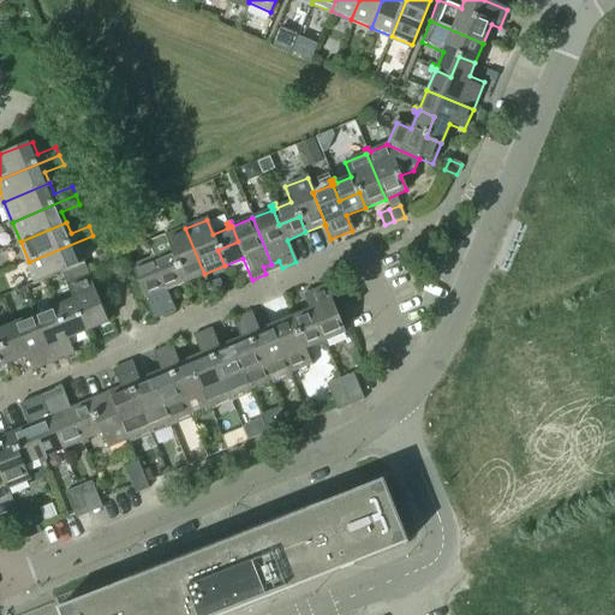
[(204,274),(185,228),(165,237),(171,251),(156,257),(154,254),(151,255),(153,258),(151,260),(157,275),(178,267),(185,282),(204,274)]
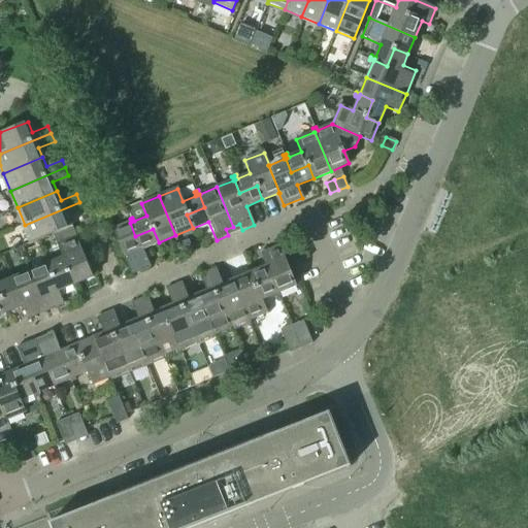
[(71,226),(67,217),(71,215),(83,209),(79,202),(25,225),(32,242),(52,234),(71,226)]
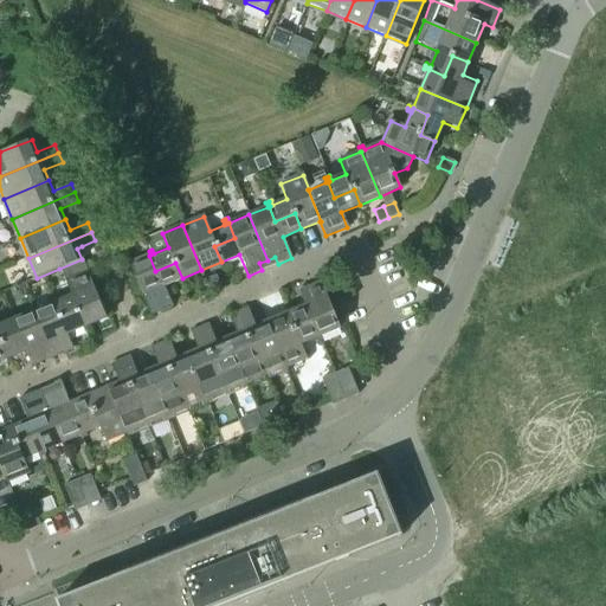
[(163,285),(182,278),(175,263),(155,271),(149,256),(150,255),(149,251),(147,252),(148,256),(129,264),(147,309),(155,305),(159,313),(172,308),(163,285)]
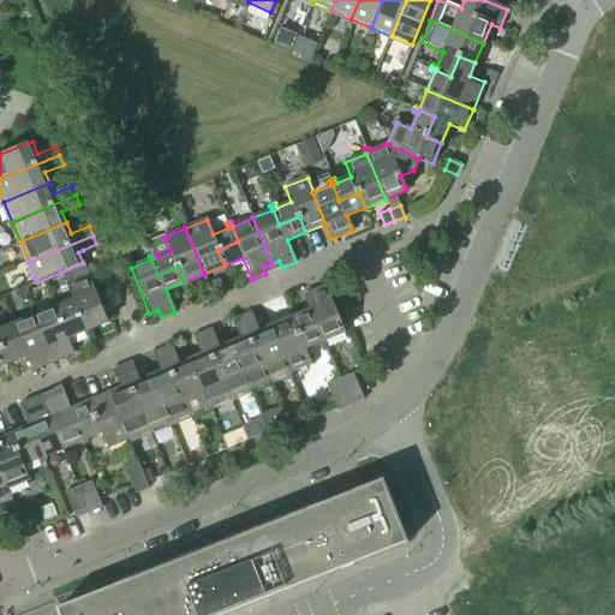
[(107,322),(85,268),(83,263),(60,273),(72,300),(58,306),(55,303),(53,304),(55,308),(53,309),(60,324),(79,316),(87,332),(107,322)]
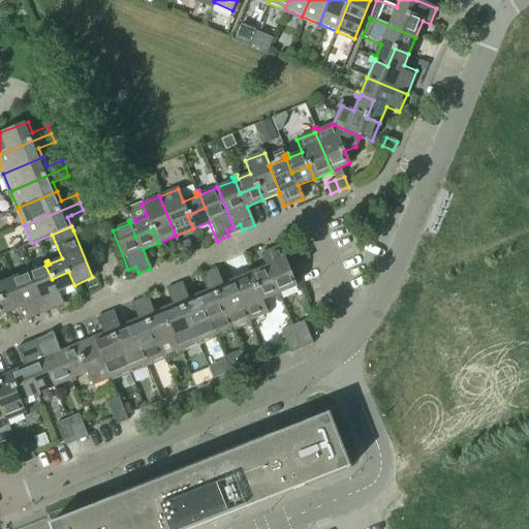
[(192,251),(188,241),(180,244),(184,254),(192,251)]
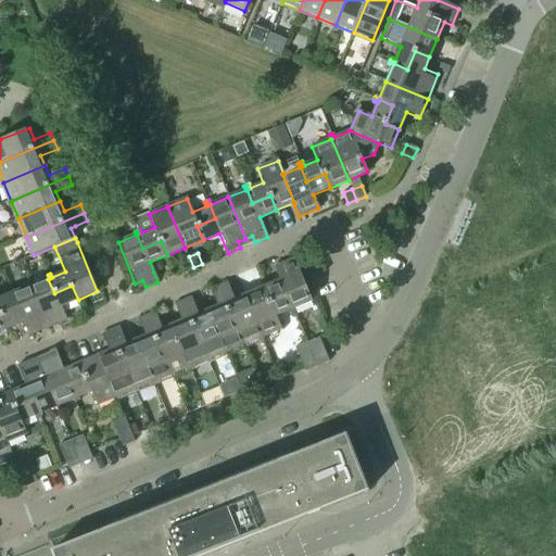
[(193,267),(189,256),(179,261),(184,272),(193,267)]
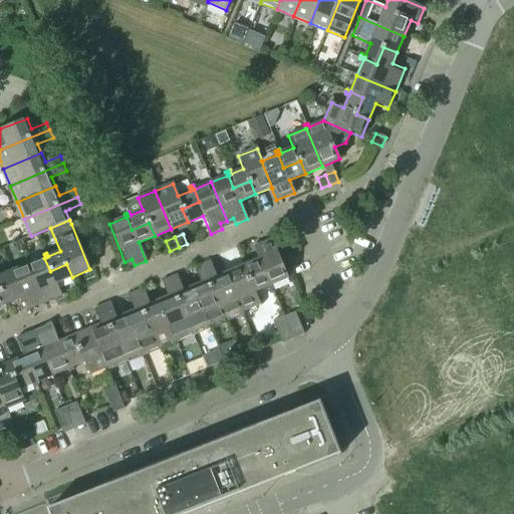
[(288,278),(272,240),(253,247),(258,260),(243,266),(248,279),(265,272),(270,285),(269,286),(270,289),(273,288),(271,285),(288,278)]
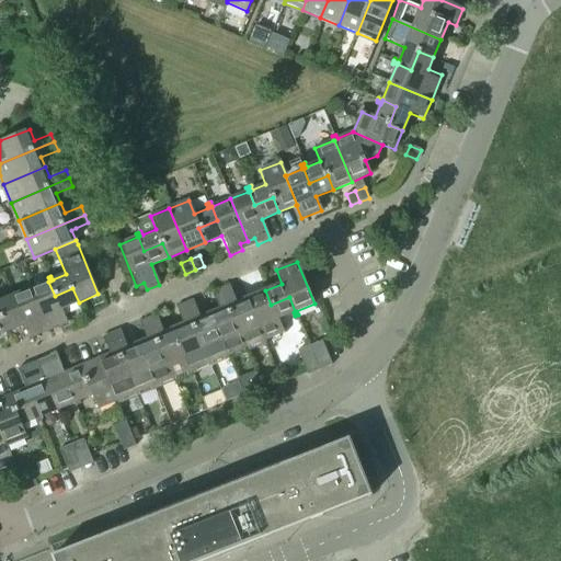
[(328,274),(323,263),(315,267),(319,278),(328,274)]
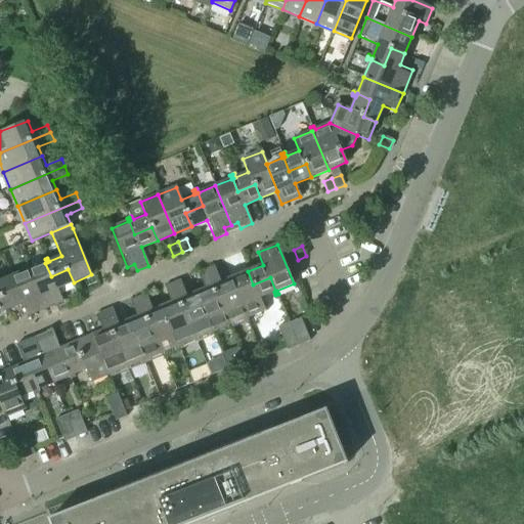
[(298,260),(294,250),(286,253),(290,263),(293,262),(298,260)]
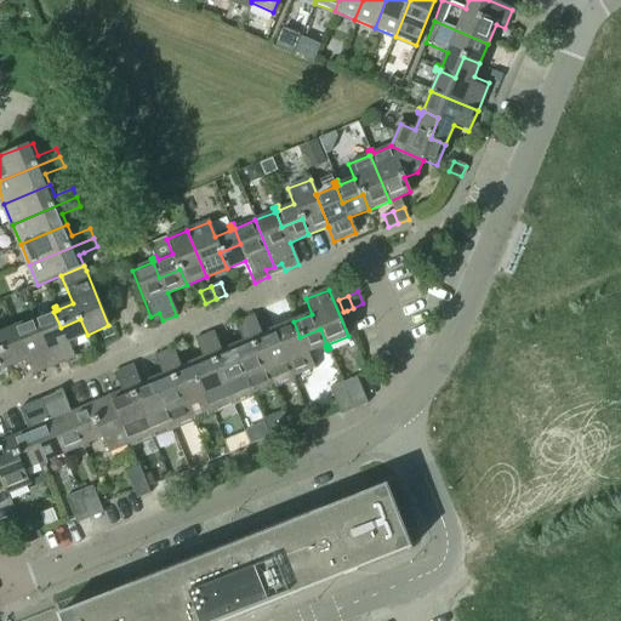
[(68,342),(86,335),(87,335),(80,319),(61,328),(53,312),(56,311),(53,307),(51,308),(52,312),(34,320),(52,366),(74,357),(68,342)]
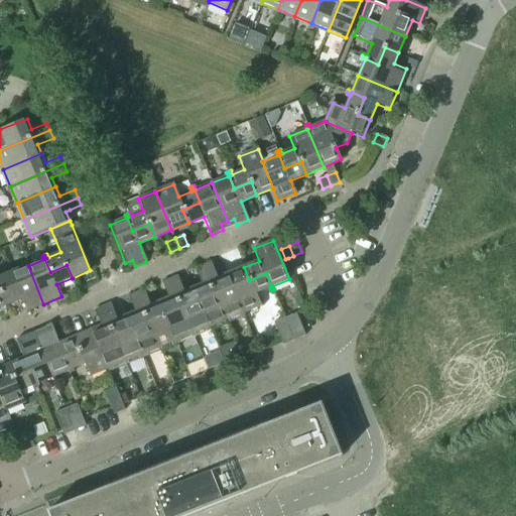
[(243,312),(227,274),(217,278),(211,263),(203,266),(225,320),(243,312)]
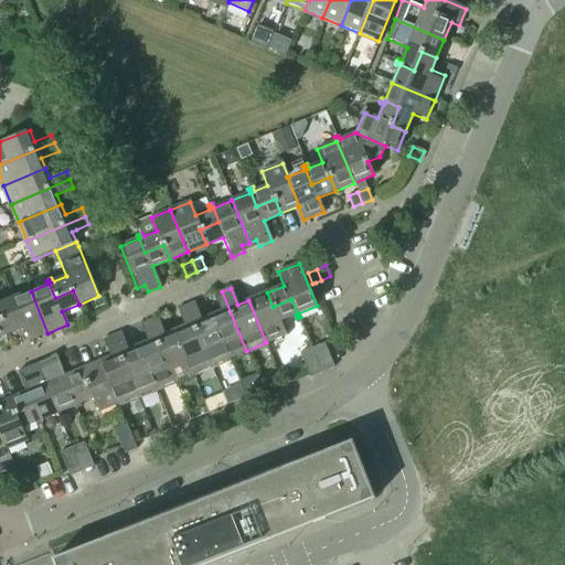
[(48,333),(31,291),(13,298),(12,294),(9,295),(11,299),(12,298),(18,312),(0,319),(0,320),(6,334),(23,328),(29,341),(48,333)]
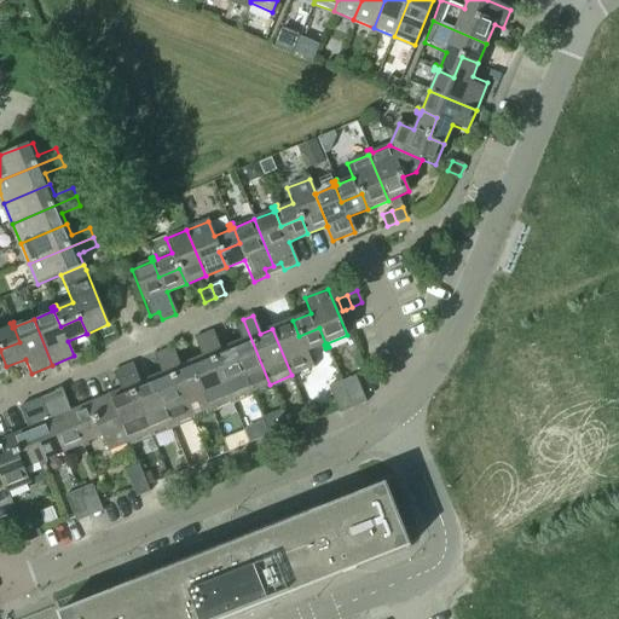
[(270,385),(243,319),(235,323),(242,341),(231,346),(250,392),(270,385)]
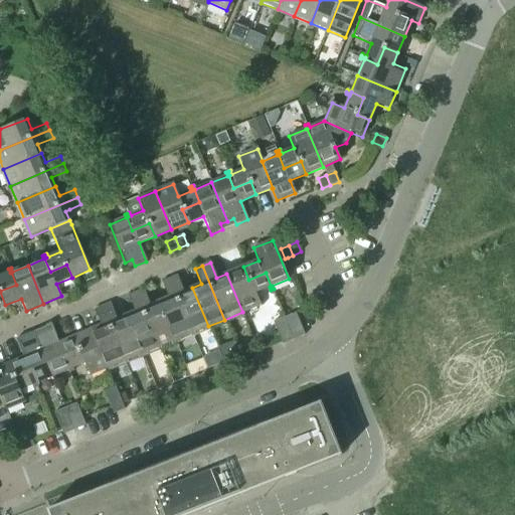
[(254,293),(268,288),(269,291),(271,290),(270,287),(271,286),(266,273),(248,280),(243,267),(226,274),(242,312),(261,305),(254,293)]
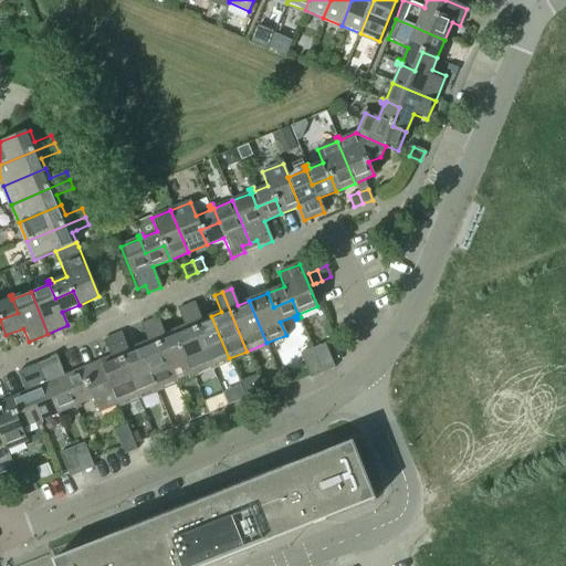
[(11,300),(9,295),(7,296),(8,301),(0,303),(0,337),(6,335),(0,321),(0,320),(18,313),(12,299),(11,300)]
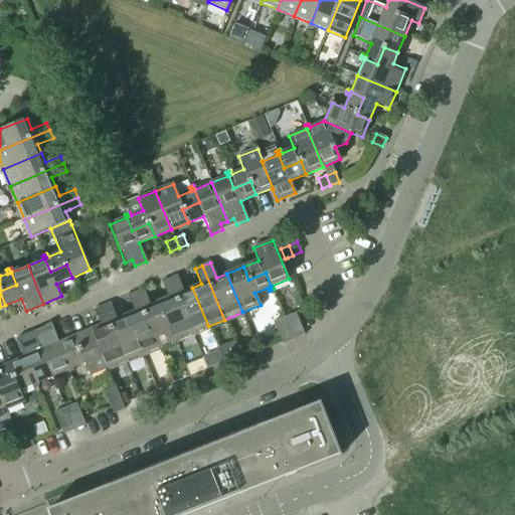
[(208,326),(192,288),(183,292),(177,277),(169,280),(191,333),(208,326)]
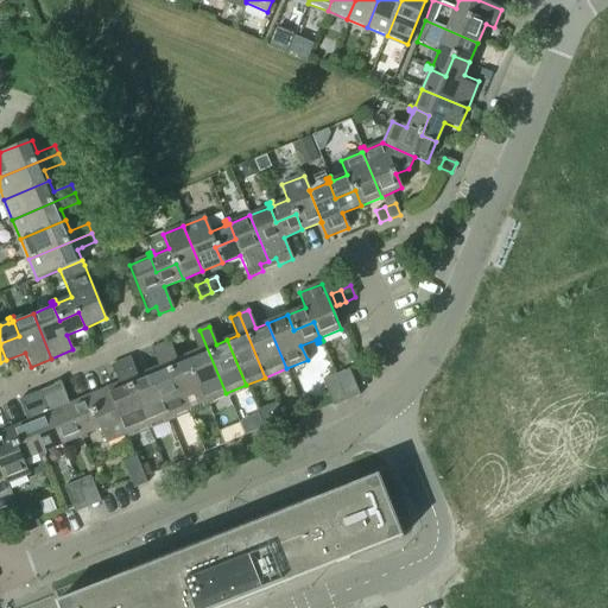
[(226,393),(200,330),(191,334),(196,347),(198,352),(188,356),(206,401),(226,393)]
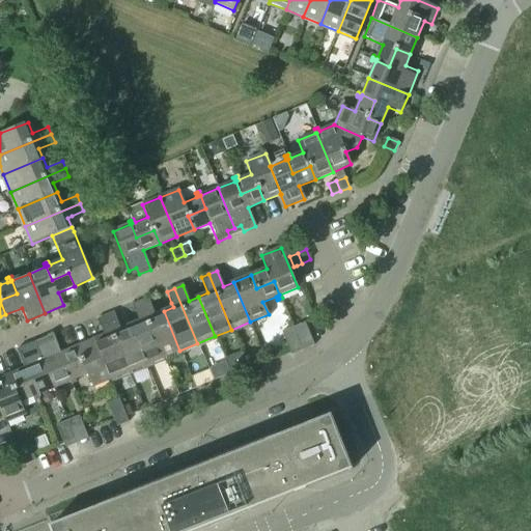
[(179,351),(164,311),(155,314),(148,299),(140,302),(163,358),(179,351)]
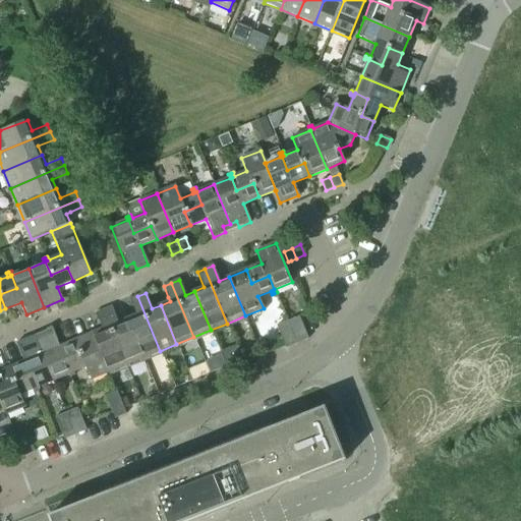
[(160,351),(137,296),(129,300),(134,310),(135,315),(127,319),(142,358),(160,351)]
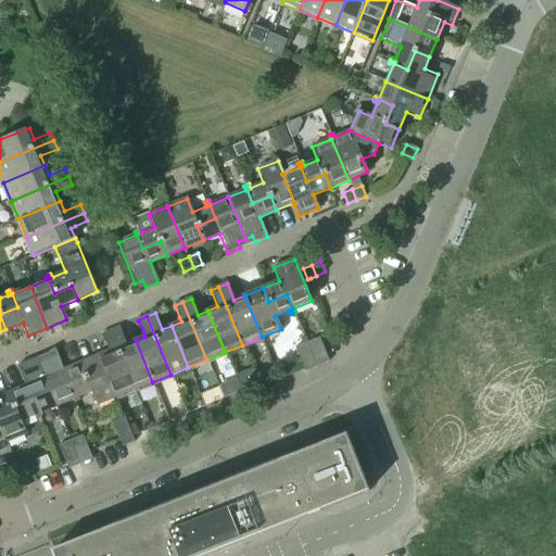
[(152,382),(136,340),(126,344),(118,328),(111,331),(135,390),(152,382)]
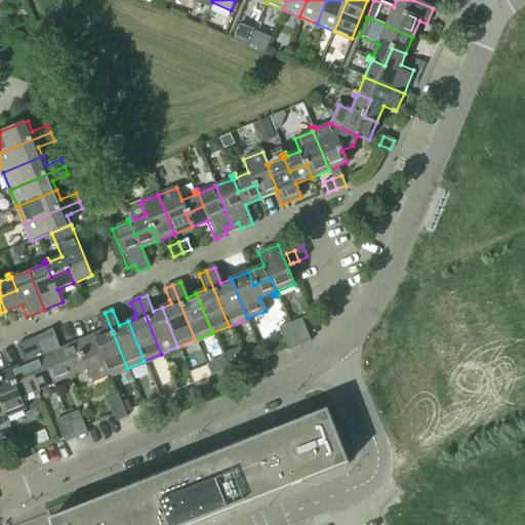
[(127,368),(105,313),(96,316),(103,331),(92,336),(109,375),(127,368)]
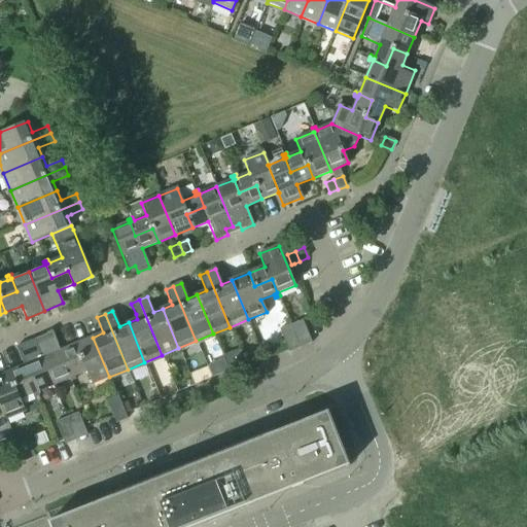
[(311,343),(302,320),(290,325),(300,348),(311,343)]
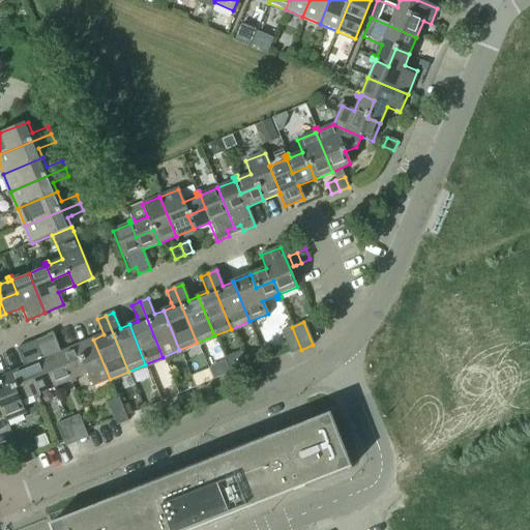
[(301,350),(292,327),(281,331),(290,355),(301,350)]
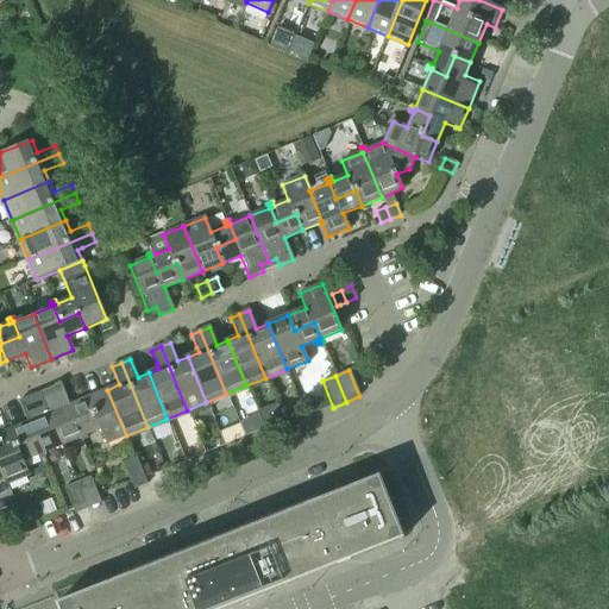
[(94,413),(88,397),(69,406),(61,384),(46,389),(49,396),(42,400),(61,445),(80,438),(81,441),(85,440),(82,437),(81,437),(74,421),(94,413)]
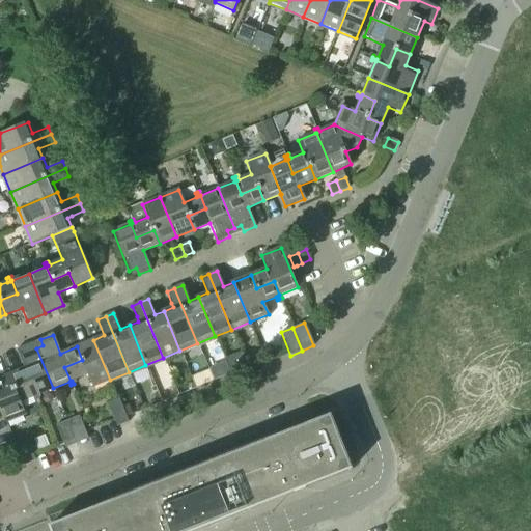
[(110,380),(93,340),(77,346),(82,360),(64,367),(71,381),(72,381),(74,384),(76,383),(74,380),(86,374),(91,387),(110,380)]
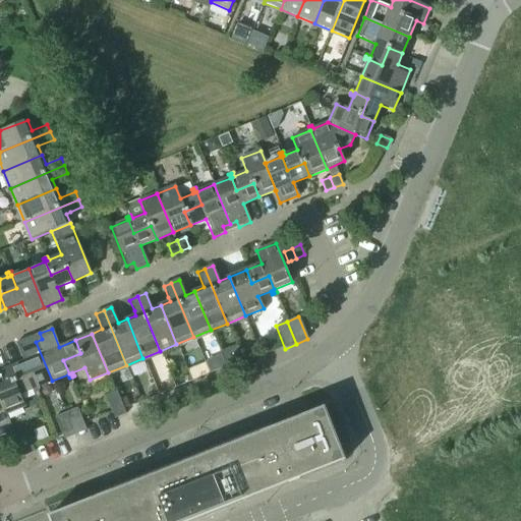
[(52,381),(36,342),(30,344),(27,338),(15,343),(23,361),(7,368),(12,382),(30,374),(35,388),(34,389),(36,392),(38,391),(36,388),(52,381)]
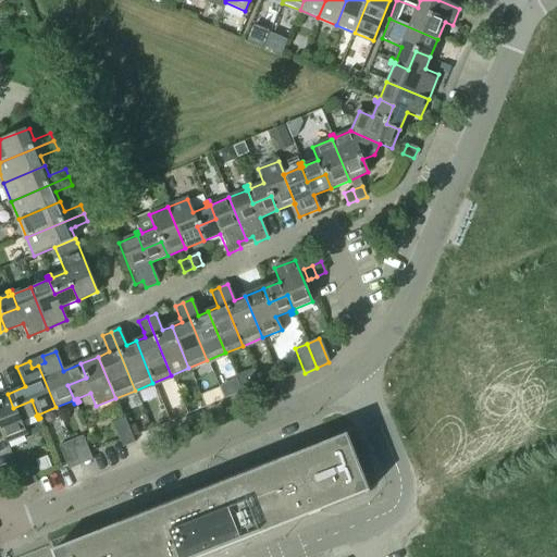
[(21,421),(34,417),(35,420),(38,419),(36,416),(37,415),(32,400),(13,408),(8,394),(0,396),(0,429),(5,443),(26,435),(21,421)]
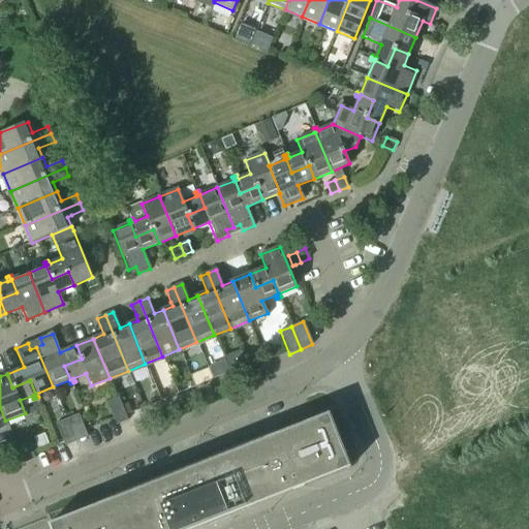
[(127,421),(118,398),(106,403),(116,426),(127,421)]
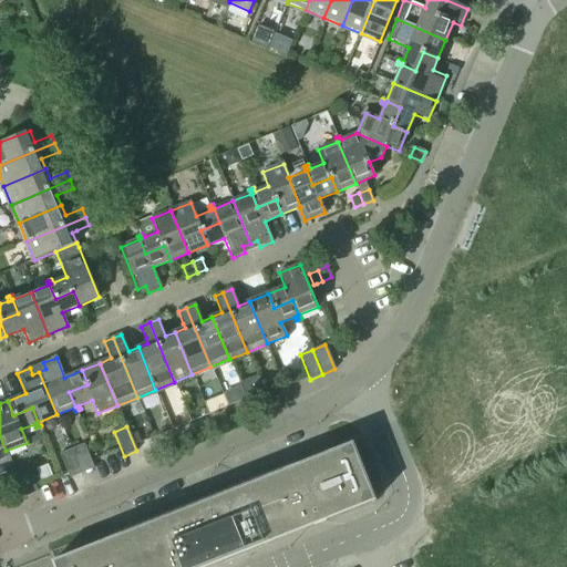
[(209,566),(326,522),(326,521),(375,501),(352,443),(351,443),(348,434),(50,552),(53,562),(52,562),(53,566),(209,566)]
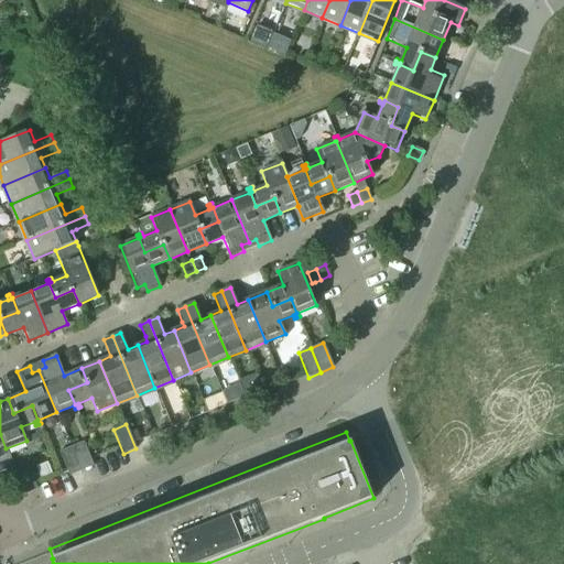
[(93,466),(83,442),(71,447),(80,472),(93,466)]
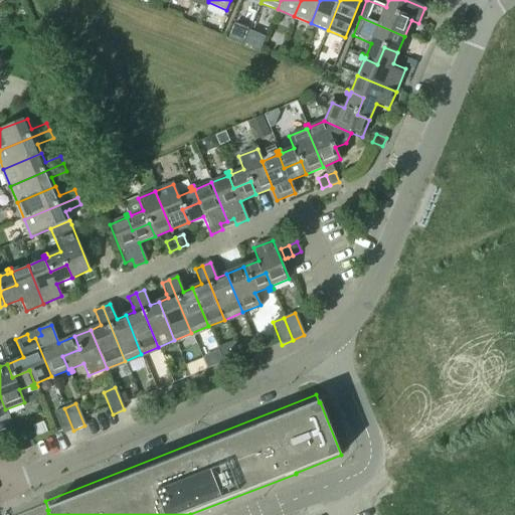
[(73,431),(64,408),(53,412),(62,435),(73,431)]
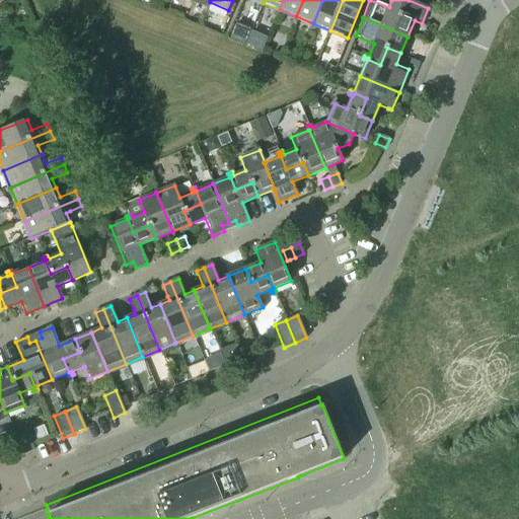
[(34,450),(25,428),(13,433),(22,455),(34,450)]
